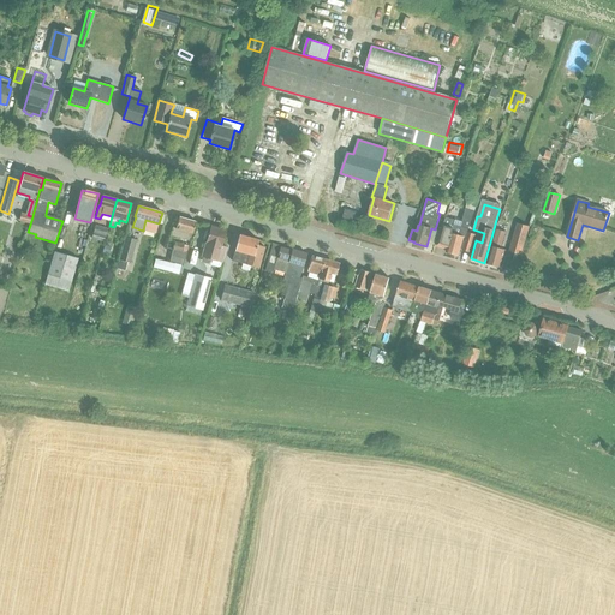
[(467,232),(475,212),(466,208),(461,226),(455,225),(457,220),(447,218),(443,226),(437,245),(439,245),(439,243),(448,245),(446,252),(459,256),(459,255),(464,238),(466,239),(466,237),(467,232)]
